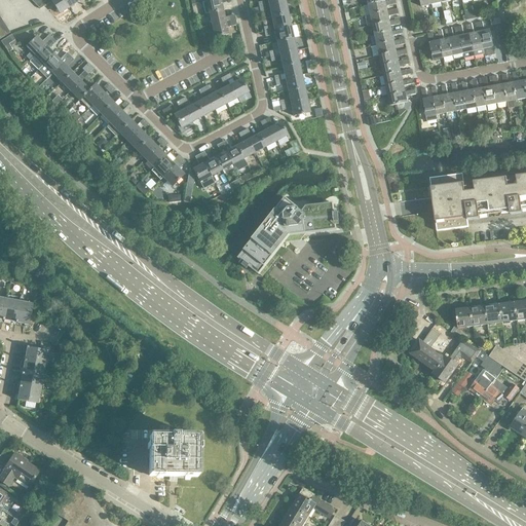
[(46,0),(39,0),(35,5),(39,9),(49,2),(46,0)]
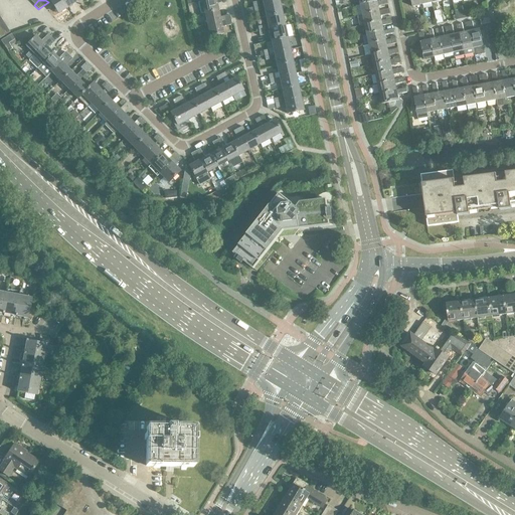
[(66,8),(61,0),(48,0),(57,13),(66,8)]
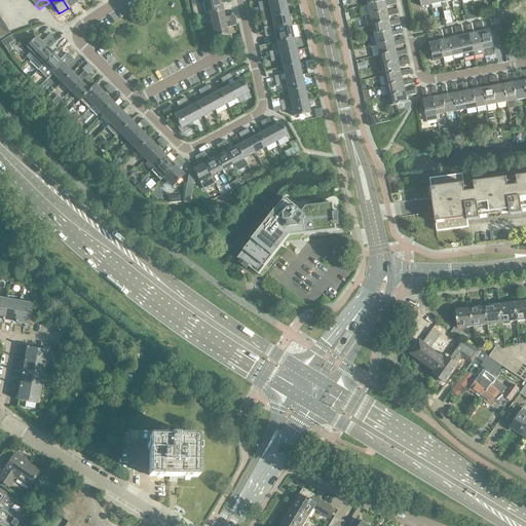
[(230,0),(214,0),(207,2),(209,14),(222,11),(221,4),(231,1),(230,0)]
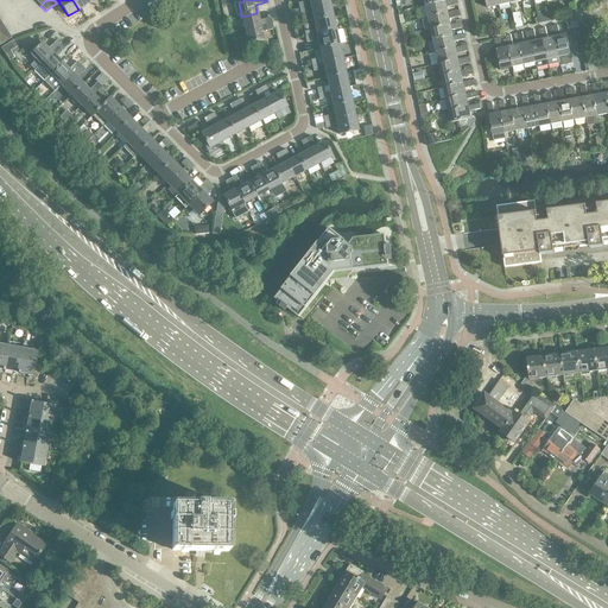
[(428,18),(448,14),(445,7),(458,5),(457,0),(445,2),(444,2),(425,7),(428,18)]
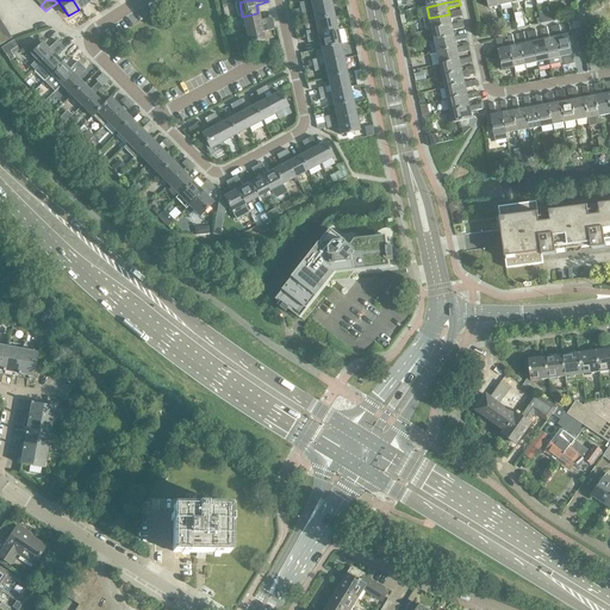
[(332,17),(330,2),(311,7),(315,22),(332,17)]
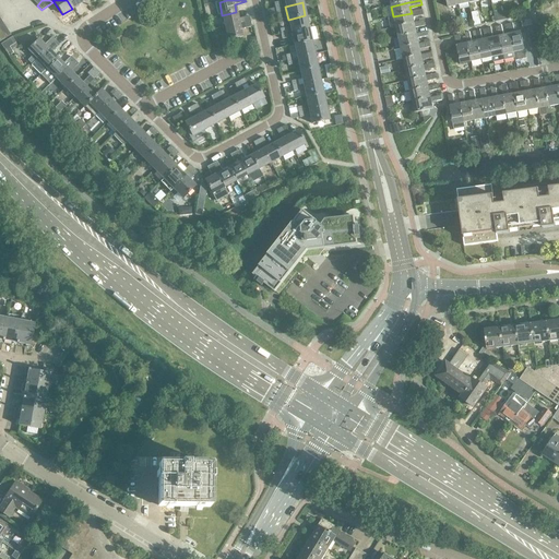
[(395,27),(414,24),(413,18),(424,15),(423,11),(412,13),(393,16),(393,18),(388,19),(390,28),(395,27)]
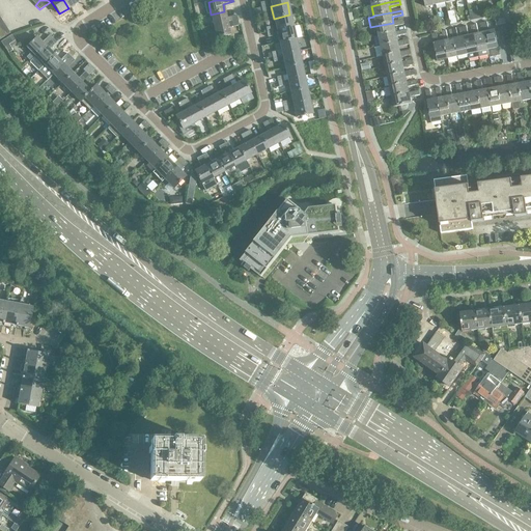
[(226,18),(224,11),(211,15),(214,26),(227,23),(238,21),(235,16),(226,18)]
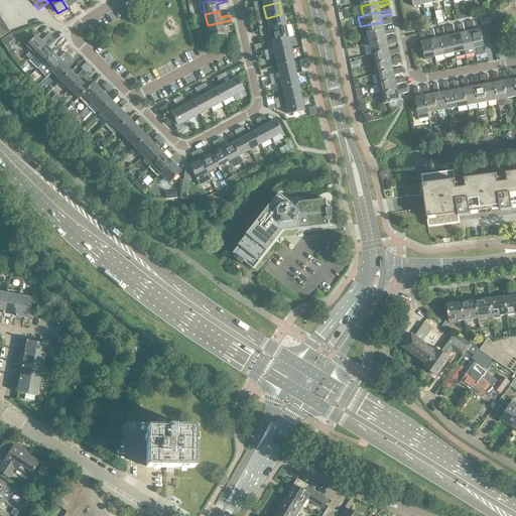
[(468,18),(466,11),(456,13),(458,20),(468,18)]
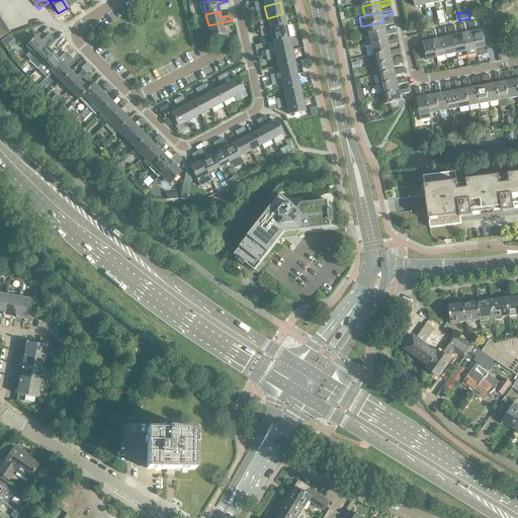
[(285,26),(282,14),(267,18),(269,30),(285,26)]
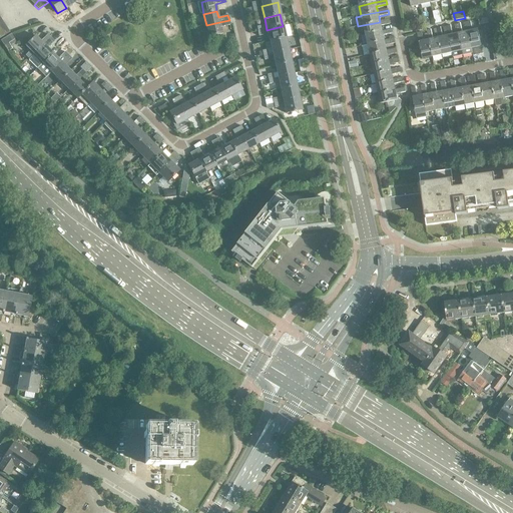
[(229,20),(219,22),(206,25),(209,37),(222,34),(220,27),(230,25),(229,20)]
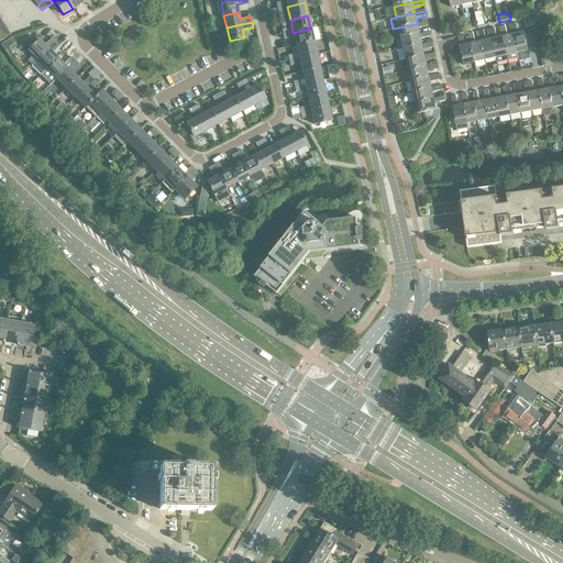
[(400,39),(419,34),(418,29),(429,26),(428,22),(417,24),(398,28),(400,39)]
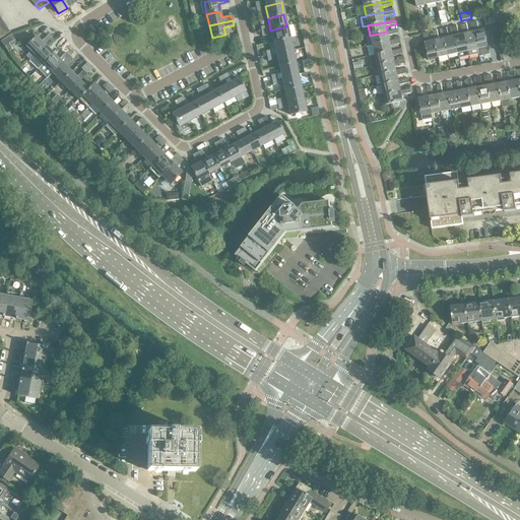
[(474,33),(479,54),(479,56),(490,54),(484,29),(478,31),(476,22),(472,23),(474,33)]
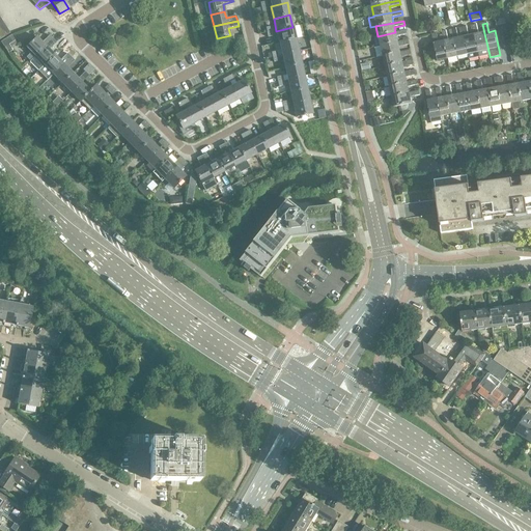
[(490,55),(484,33),(478,34),(476,25),(472,26),(474,35),(479,57),(490,55)]
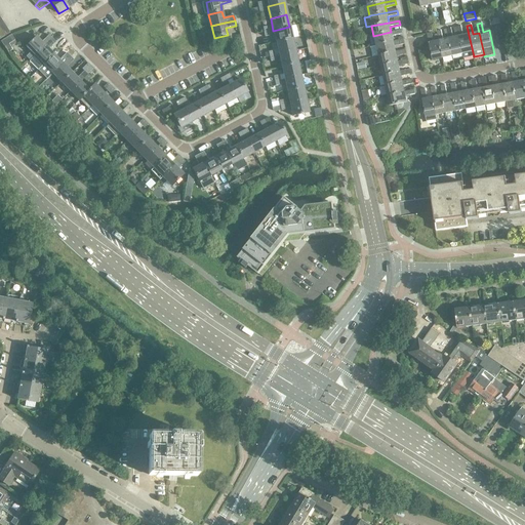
[(289,27),(273,31),(276,43),(292,39),(289,27)]
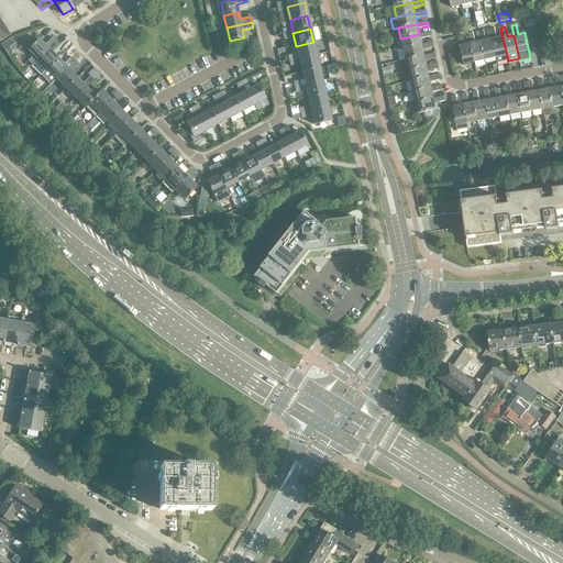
[(508,61),(503,37),(496,39),(495,29),(489,30),(492,40),(496,57),(497,63),(508,61)]
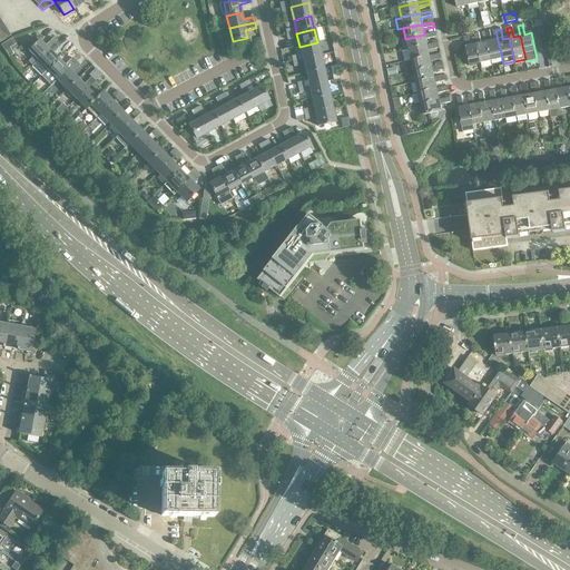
[(7,30),(0,33),(0,41),(10,36),(7,30)]
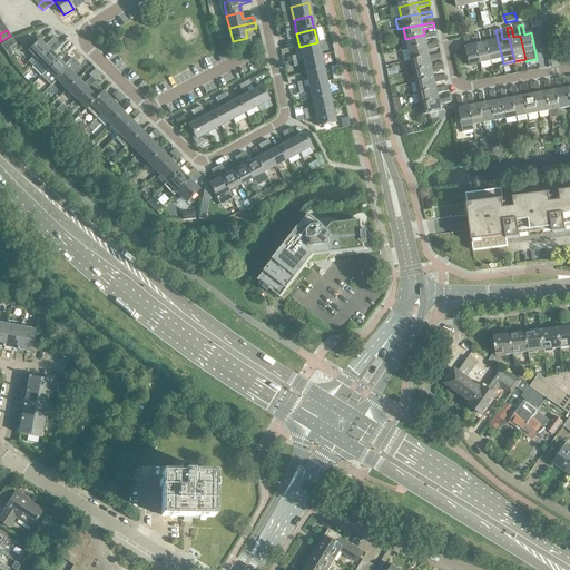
[(502,58),(498,40),(492,41),(490,31),(485,32),(488,42),(487,42),(491,61),(502,58)]
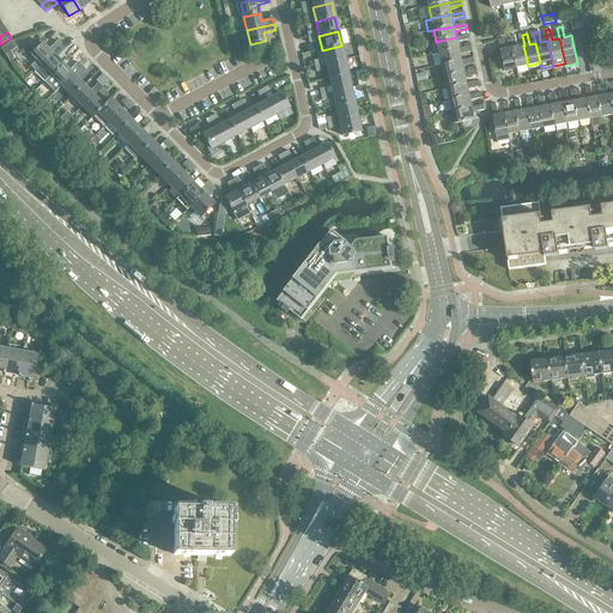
[(439,53),(459,49),(457,42),(469,40),(468,35),(456,37),(436,42),(439,53)]
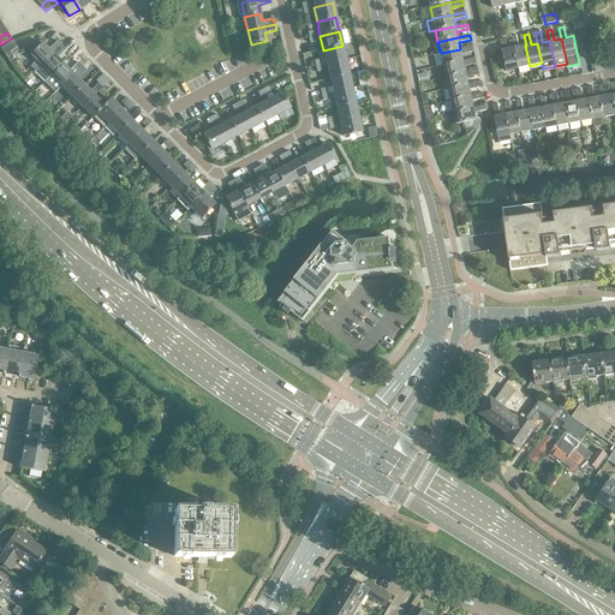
[(530,66),(525,46),(519,47),(517,36),(512,37),(514,48),(518,69),(530,66)]
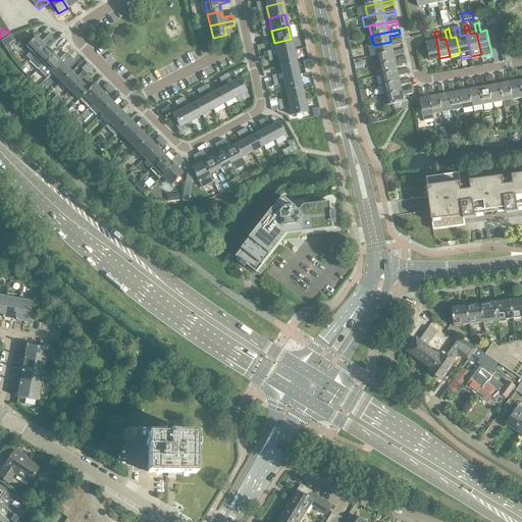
[(439,58),(436,41),(430,42),(428,33),(424,34),(429,60),(439,58)]
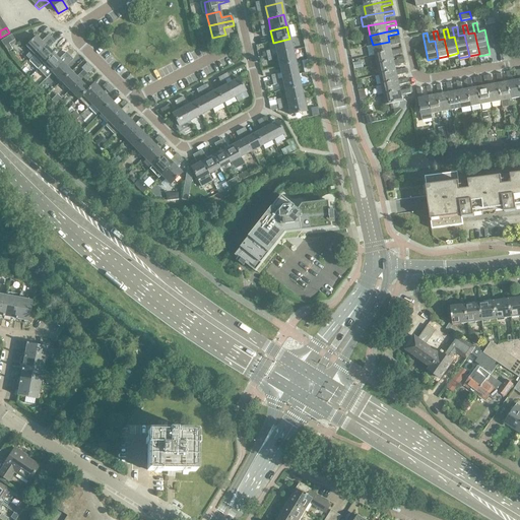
[(45,45),(47,43),(52,38),(48,35),(41,42),(36,36),(25,46),(30,51),(25,57),(29,60),(35,55),(45,46),(45,45)]
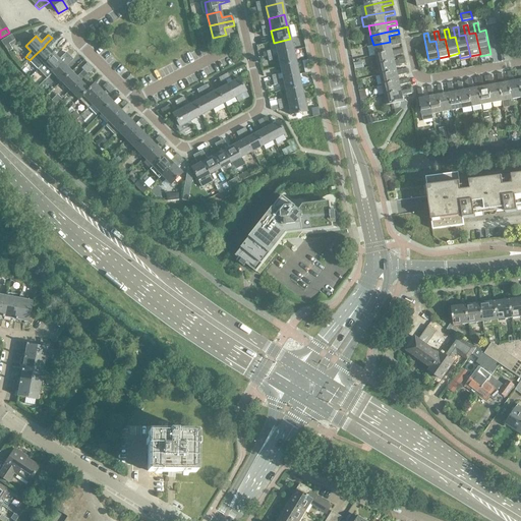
[(7,52),(11,50),(8,44),(13,41),(10,36),(1,42),(4,47),(7,52)]
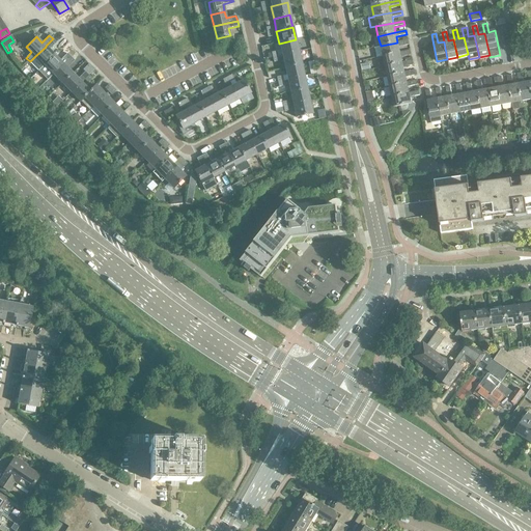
[(298,52),(296,39),(279,44),(282,56),(298,52)]
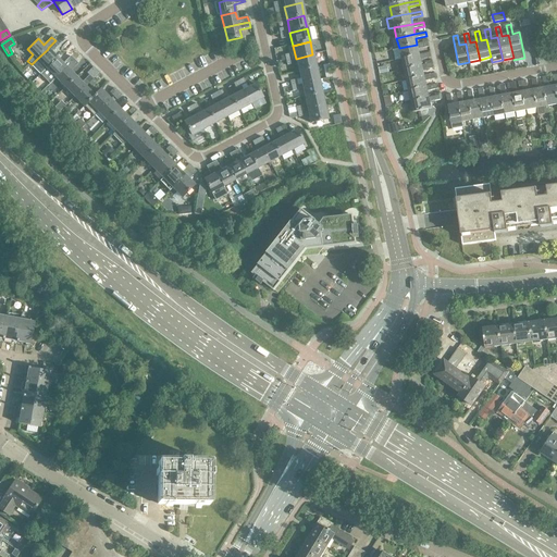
[(401,59),(419,56),(418,49),(429,47),(428,42),(417,45),(399,48),(401,59)]
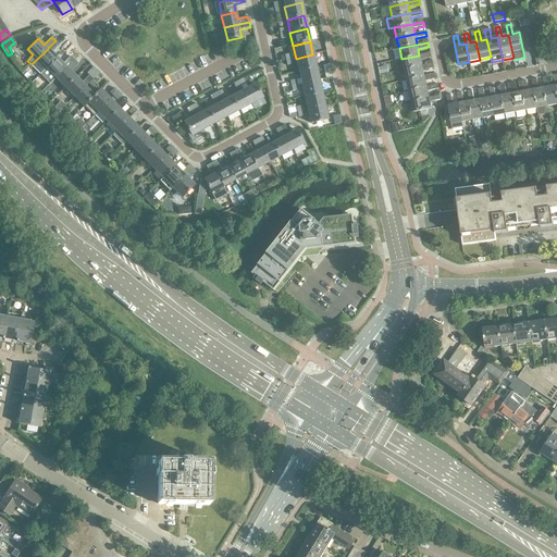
[(48,49),(37,59),(46,69),(57,58),(48,49)]
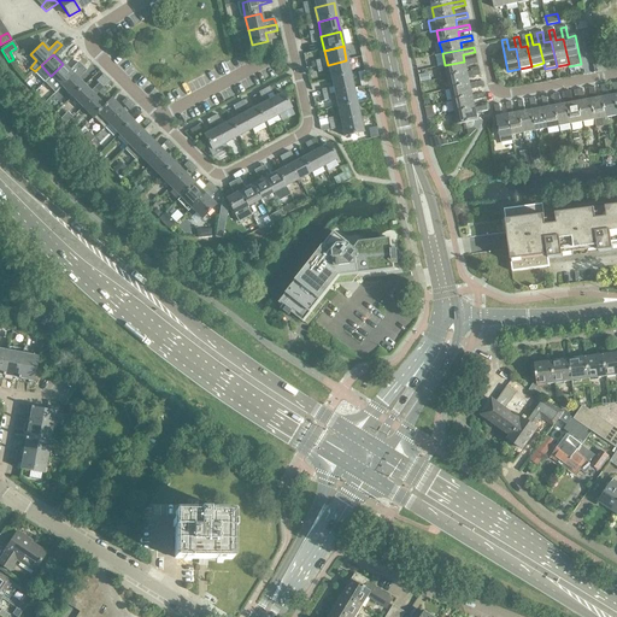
[(447,77),(466,72),(465,66),(477,64),(476,59),(464,62),(445,65),(447,77)]
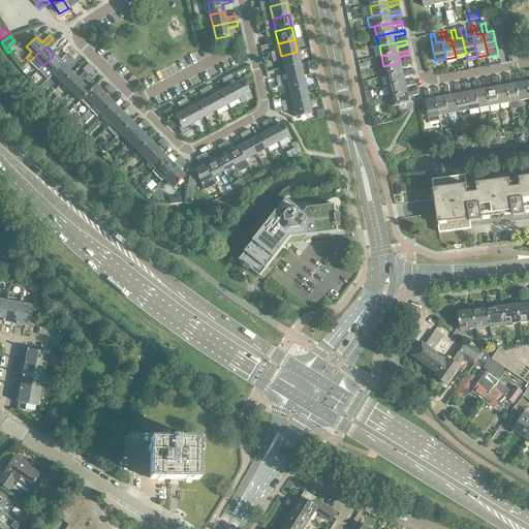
[(300,64),(297,52),(281,56),(283,68),(300,64)]
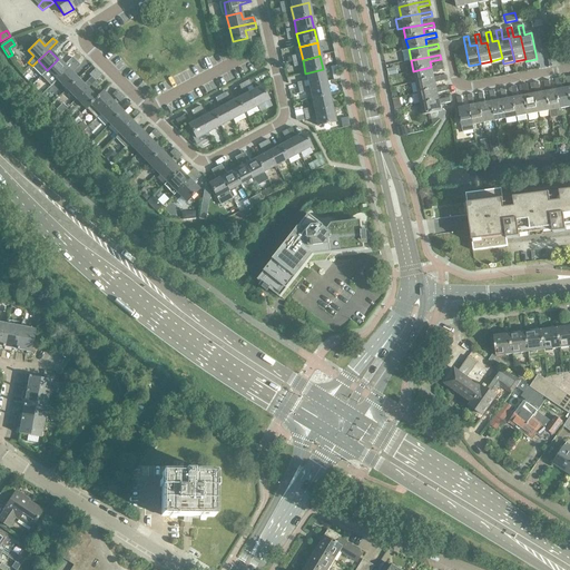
[(68,69),(58,59),(47,70),(57,80),(68,69)]
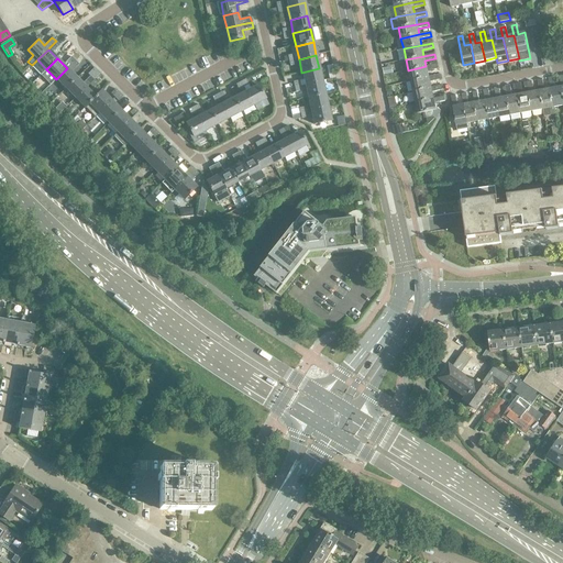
[(410,81),(429,77),(427,72),(438,68),(438,64),(426,67),(426,66),(408,70),(410,81)]
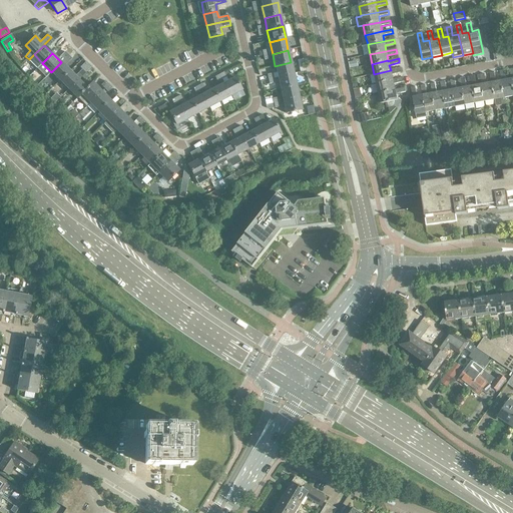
[(357,67),(356,61),(348,62),(349,69),(357,67)]
